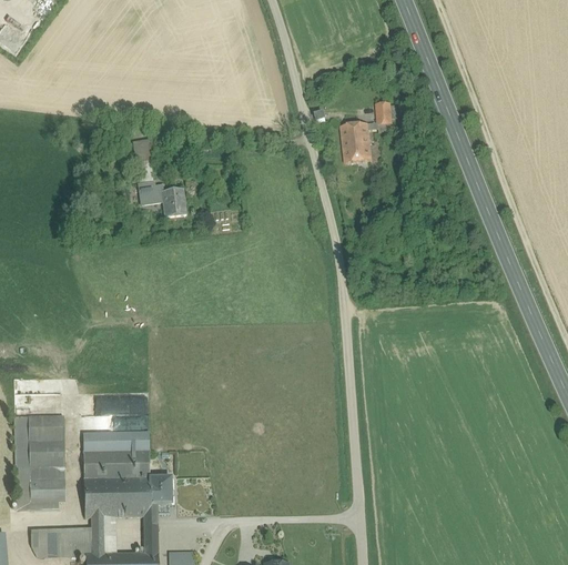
[(389,102),(376,103),(377,124),(392,123),(391,118),(389,104),(389,102)]
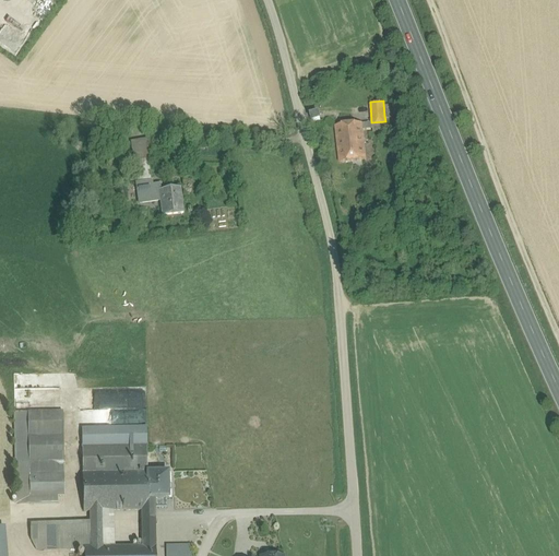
[(361,121),(336,123),(340,160),(365,156),(361,121)]
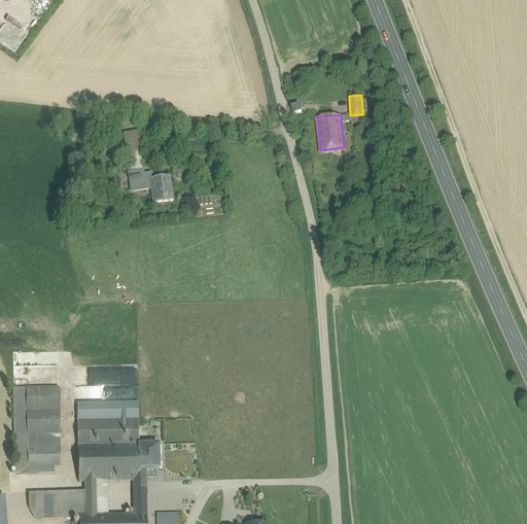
[(363,114),(350,115),(351,123),(363,121),(363,114)]
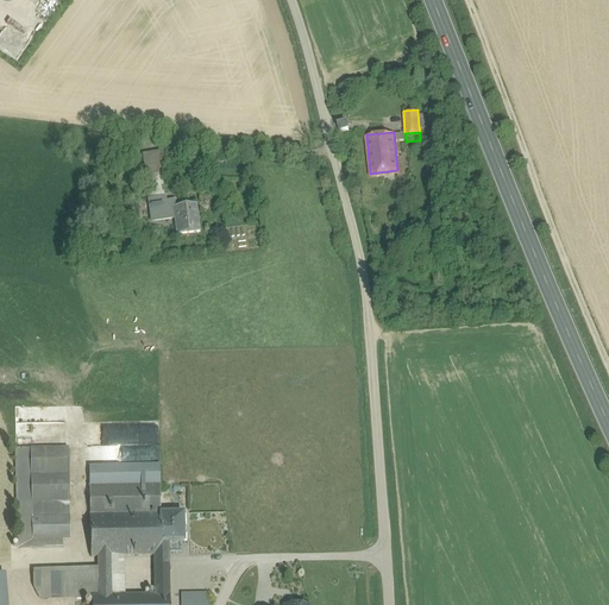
[(162,147),(145,150),(152,218),(167,216),(164,206),(163,195),(161,170),(164,170),(162,147)]
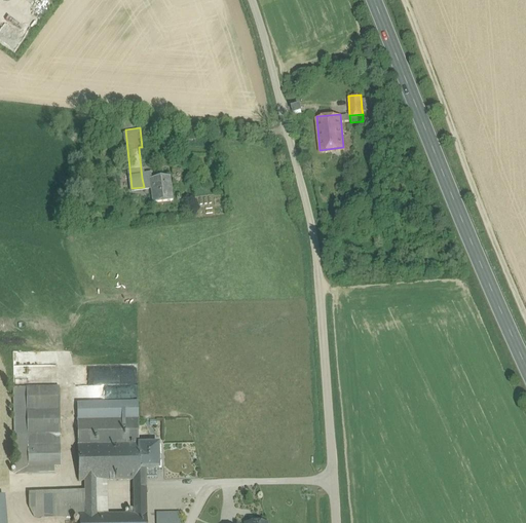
[(149,167),(141,169),(142,178),(150,177),(149,167)]
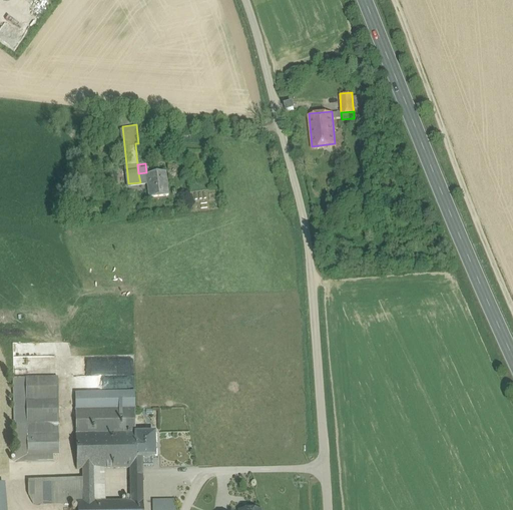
[(146,172),(138,173),(140,182),(146,181),(148,195),(169,193),(166,170),(146,172)]
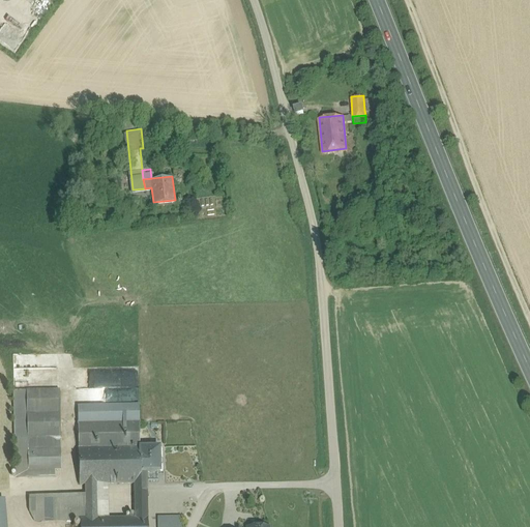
[(86,385),(138,384),(138,370),(85,371),(86,385)]
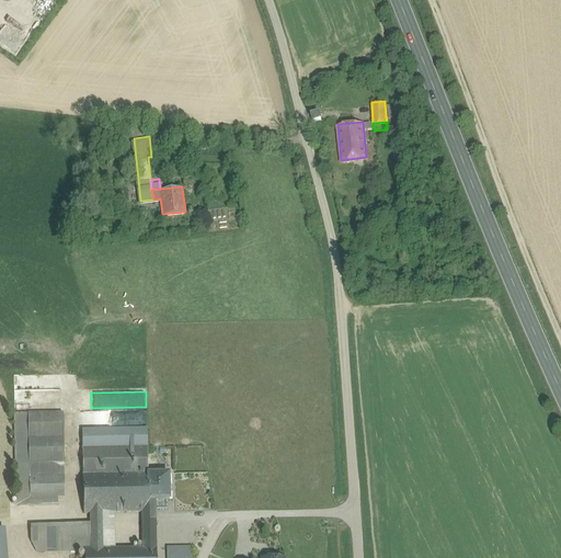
[(63,410),(14,411),(15,503),(58,502),(58,496),(65,496),(63,410)]
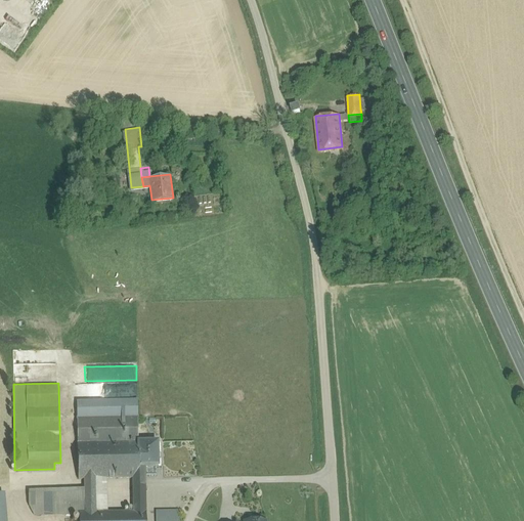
[(137,397),(77,399),(77,417),(114,416),(137,415),(137,397)]
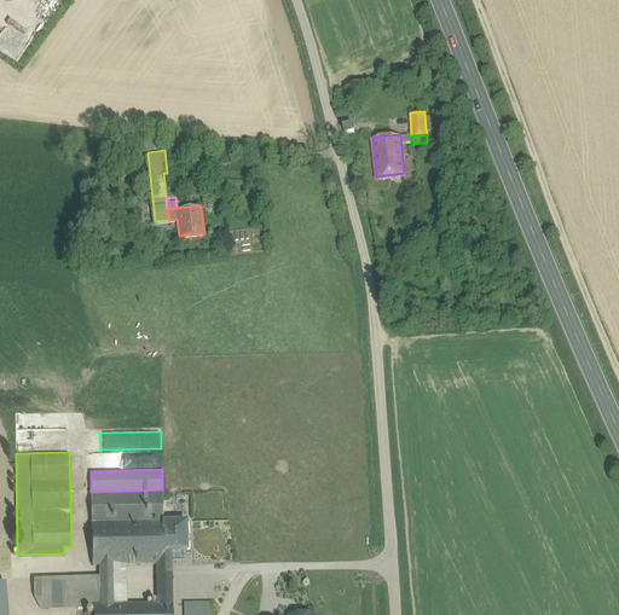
[(163,520),(162,489),(134,491),(136,520),(156,520),(163,520)]
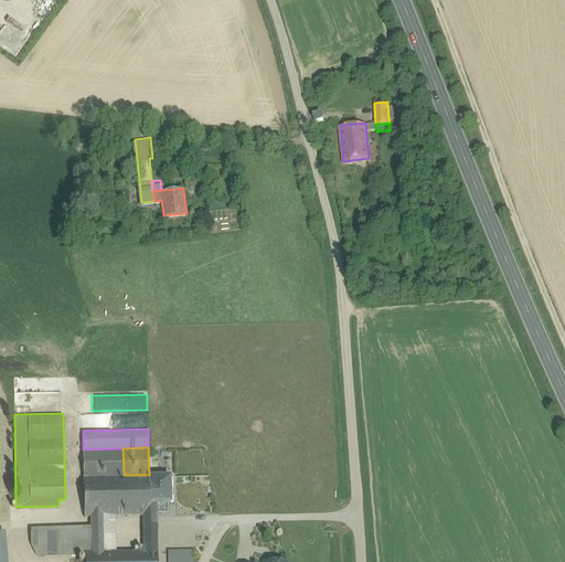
[(83,476),(124,475),(123,448),(83,449),(83,476)]
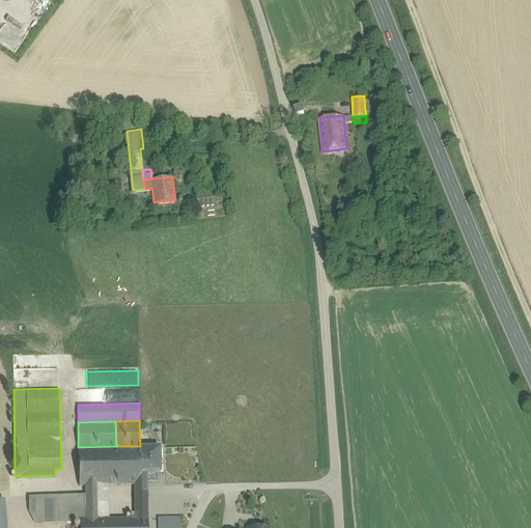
[(116,446),(78,447),(79,483),(85,483),(96,482),(135,482),(135,478),(134,446),(116,446)]
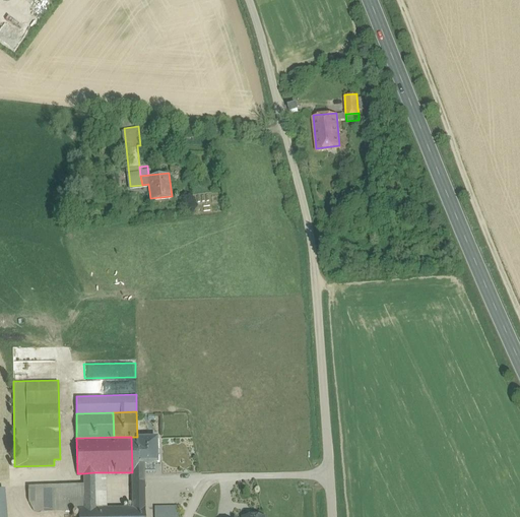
[(137,437),(131,437),(132,468),(132,472),(132,476),(132,480),(144,480),(144,476),(144,461),(156,460),(156,437),(137,437)]
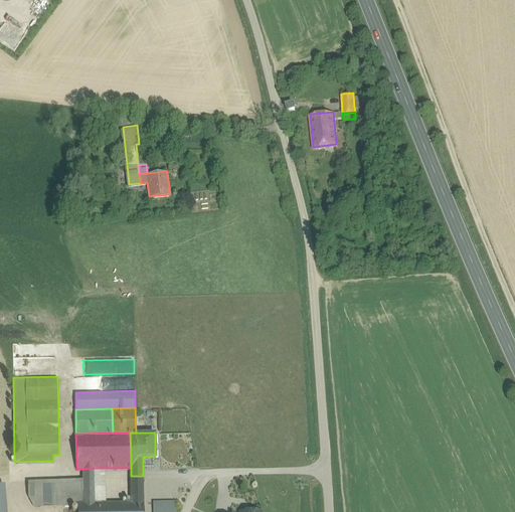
[(77,502),(95,501),(94,473),(94,468),(82,469),(82,473),(82,478),(83,492),(68,493),(68,503),(77,502)]
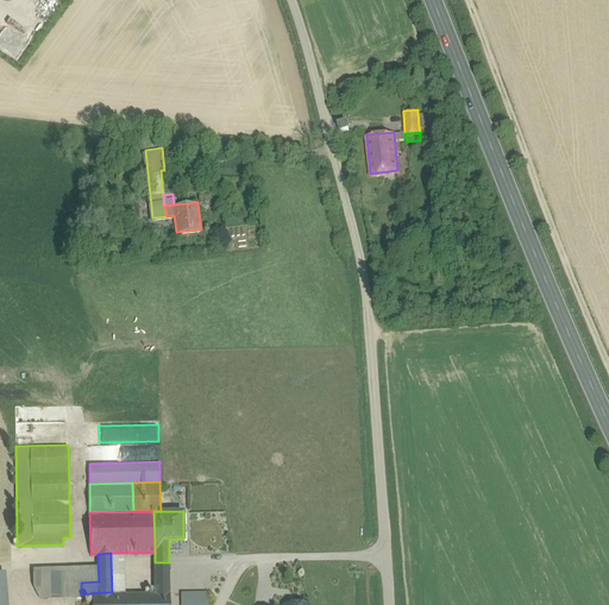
[(169,562),(155,562),(155,592),(158,592),(169,592),(169,562)]
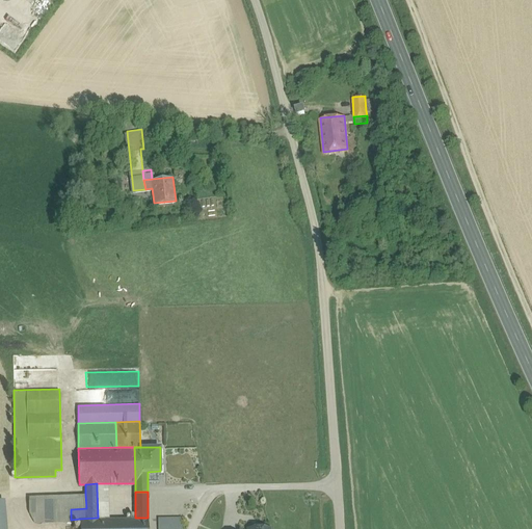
[(85,494),(28,496),(29,510),(35,510),(35,522),(71,520),(71,509),(86,508),(85,494)]
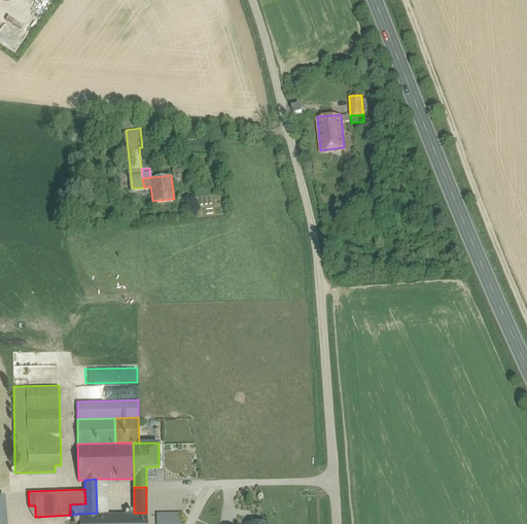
[(179,523),(179,512),(156,513),(156,523),(179,523)]
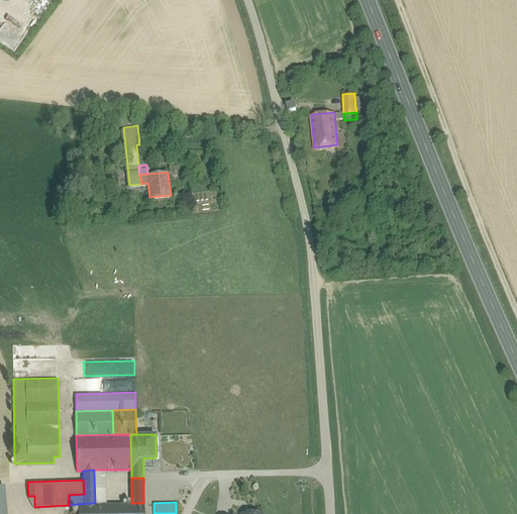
[(95,503),(78,504),(78,513),(143,513),(143,503),(134,503),(131,503),(95,503)]
